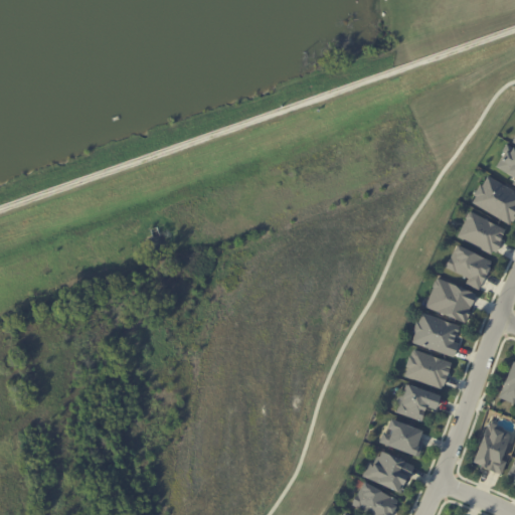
[(514,177),(514,150),(507,146),(496,167),(514,177)]
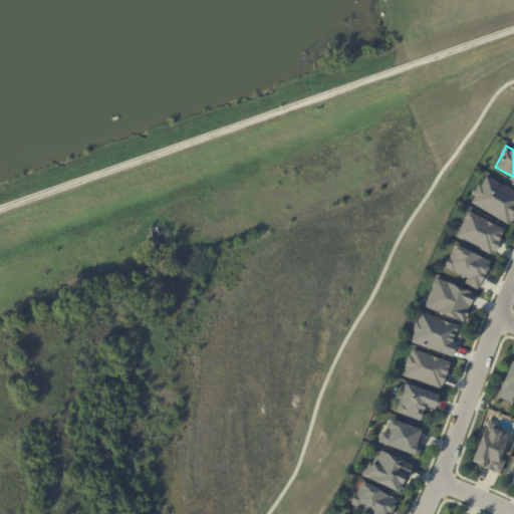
[(513,216),(513,190),(483,176),(470,204),(511,223),(513,216)]
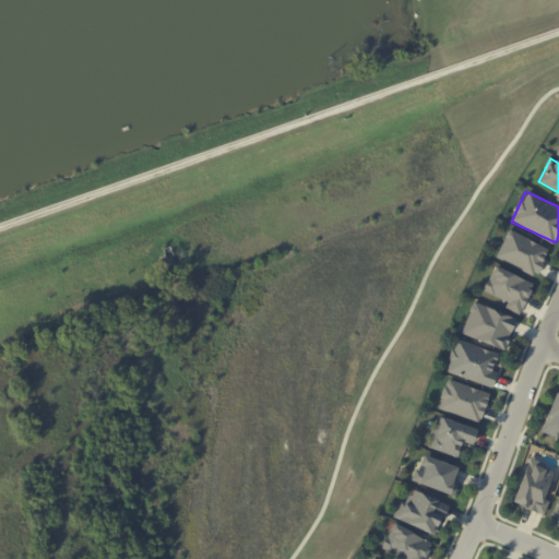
[(537,276),(549,248),(508,230),(496,258),(537,276)]
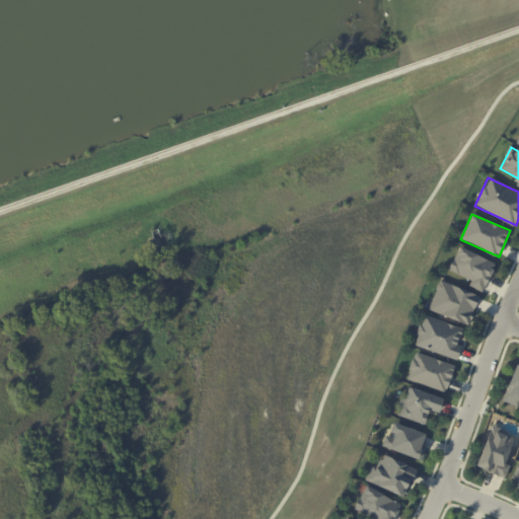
[(471,279),(468,286),(484,292),(495,262),(457,247),(448,271),(471,279)]
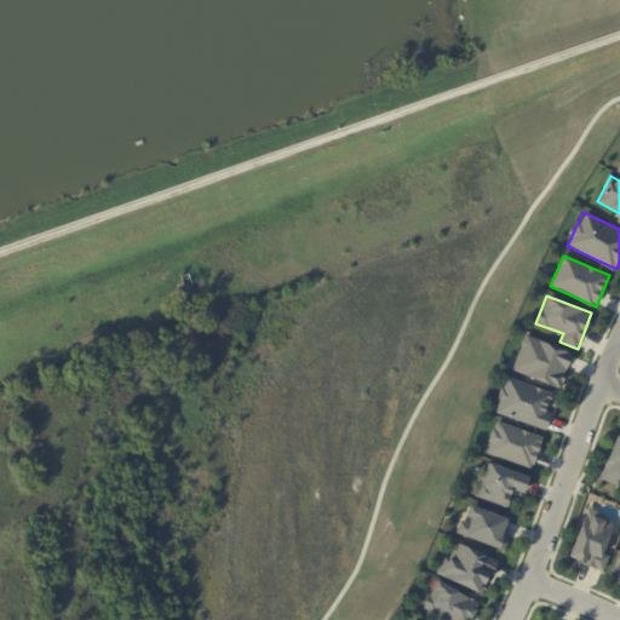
[(573,352),(524,334),(511,369),(560,388),(573,352)]
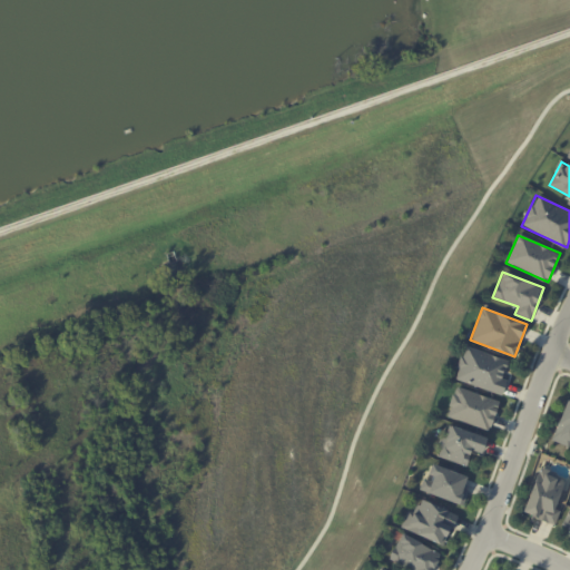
[(508,360),(463,346),(453,380),(502,394),(505,380),(502,379),(508,360)]
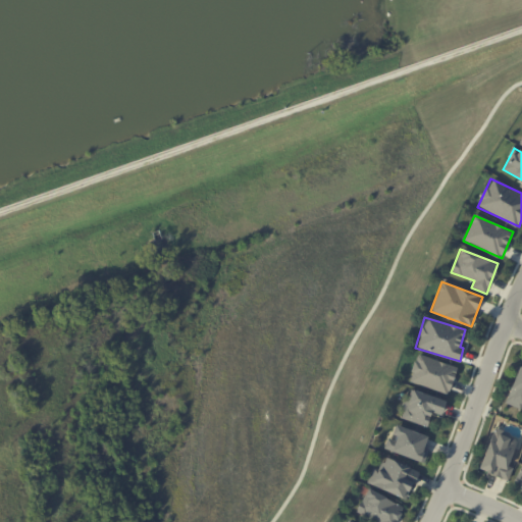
[(408,380),(448,395),(457,368),(418,354),(408,380)]
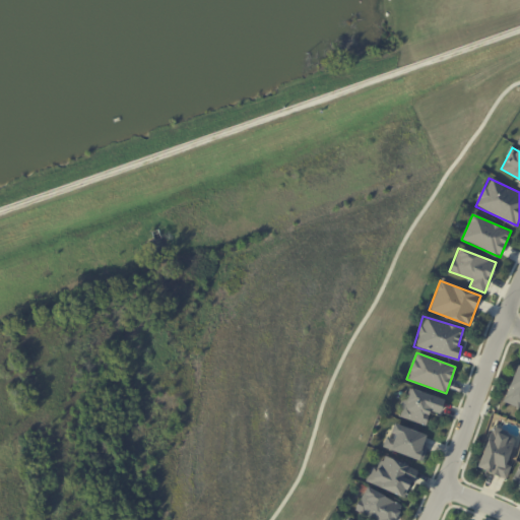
[(504,401),(519,406),(519,364),(517,363),(504,401)]
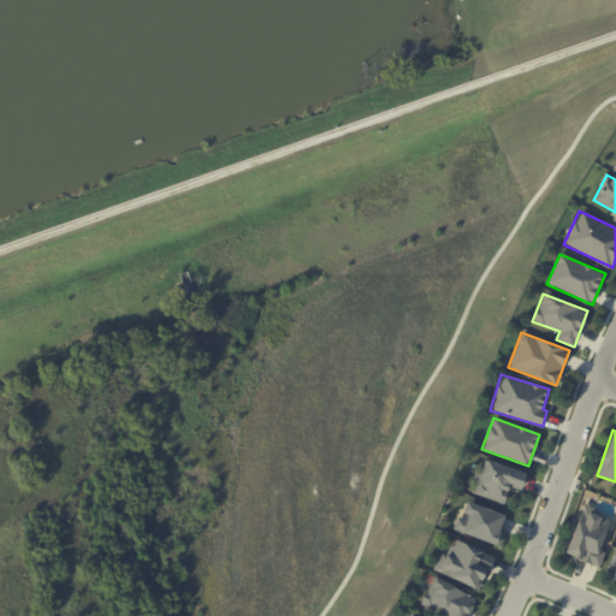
[(521,490),(525,471),(483,461),(474,496),(504,503),(508,487),(521,490)]
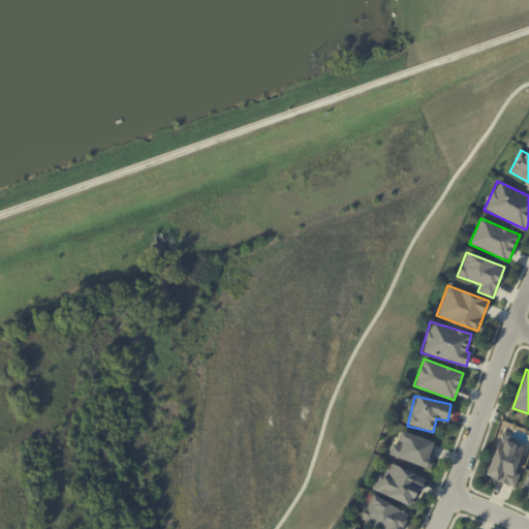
[(389,455),(430,468),(434,456),(429,454),(433,441),(400,431),(396,443),(394,442),(389,455)]
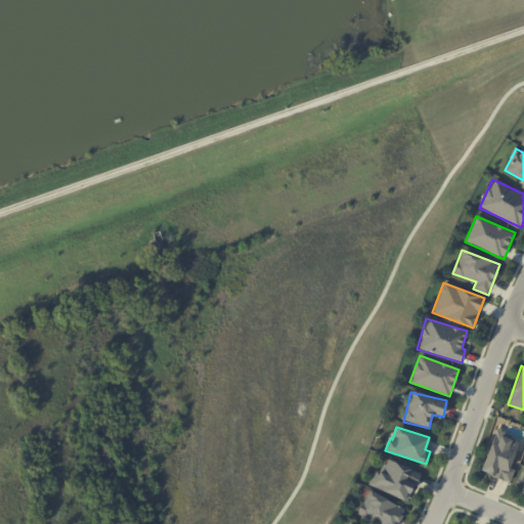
[(510,468),(520,439),(495,430),(480,471),(510,482),(515,470),(510,468)]
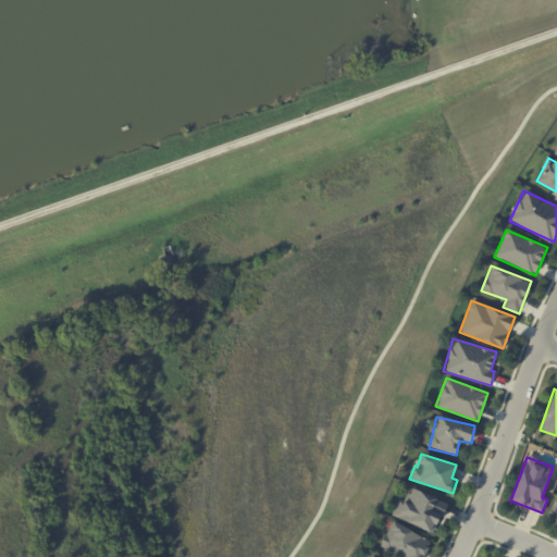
[(446,503),(410,487),(405,502),(398,498),(391,516),(433,533),(446,503)]
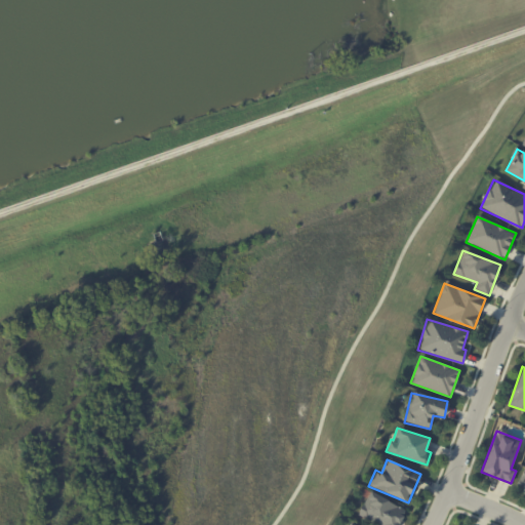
[(398,524),(406,509),(368,492),(358,515),(379,524),(398,524)]
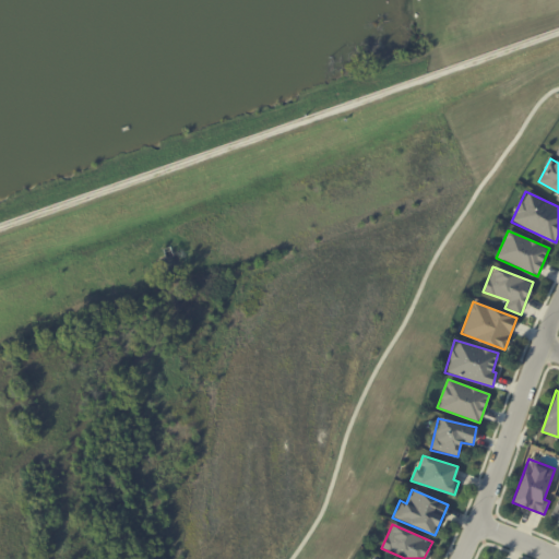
All buildings are outlined.
